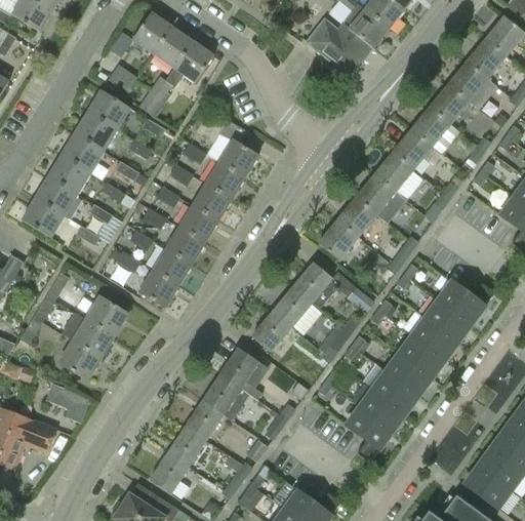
[(52,8),(39,0),(0,0),(0,6),(39,30),(52,8)]
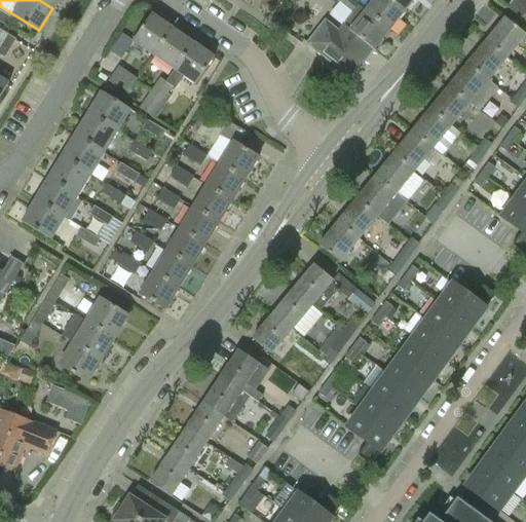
[(39,0),(52,8),(58,0),(39,0)]
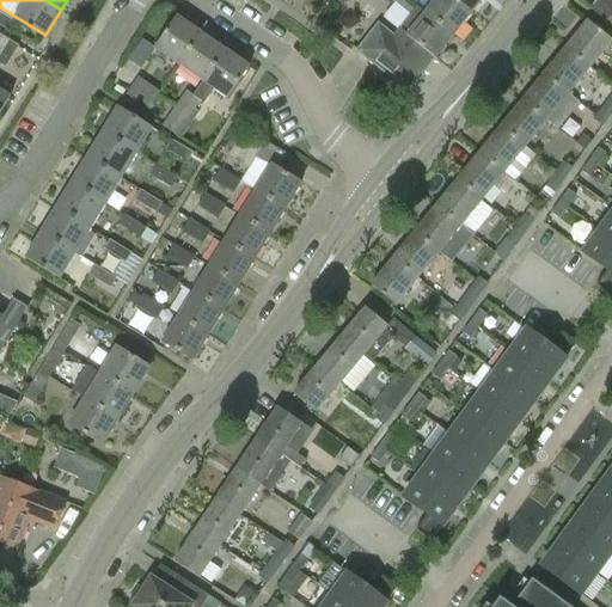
[(434,55),(453,31),(424,8),(426,7),(416,0),(397,0),(410,11),(393,34),(378,22),(374,25),(424,65),(434,54),(434,55)]
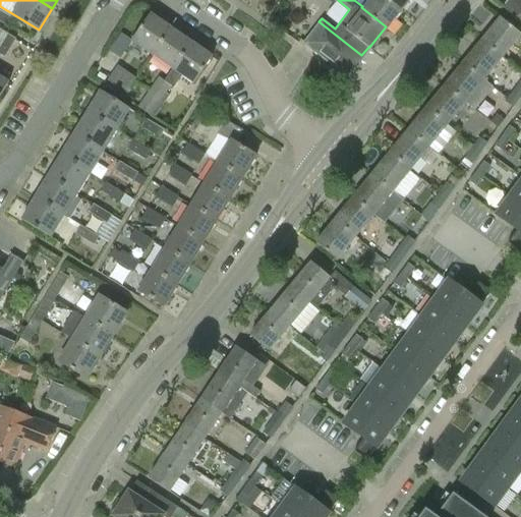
[(366,0),(362,6),(361,7),(386,26),(401,6),(393,0),(366,0)]
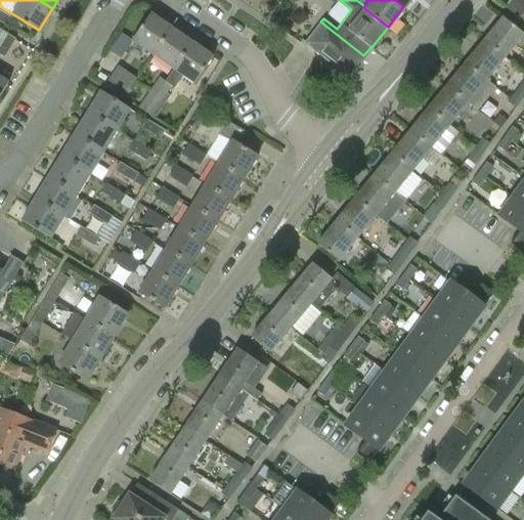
[(131,38),(151,52),(171,25),(150,10),(131,38)]
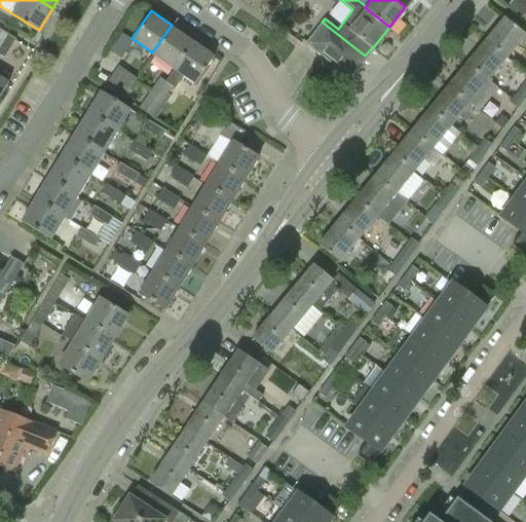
[(485,38),(506,56),(525,32),(504,15),(485,38)]
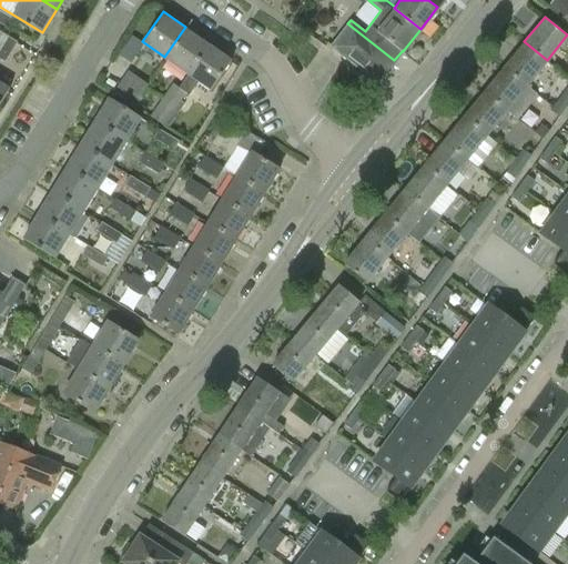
[(378,81),(394,60),(347,23),(332,43),(378,81)]
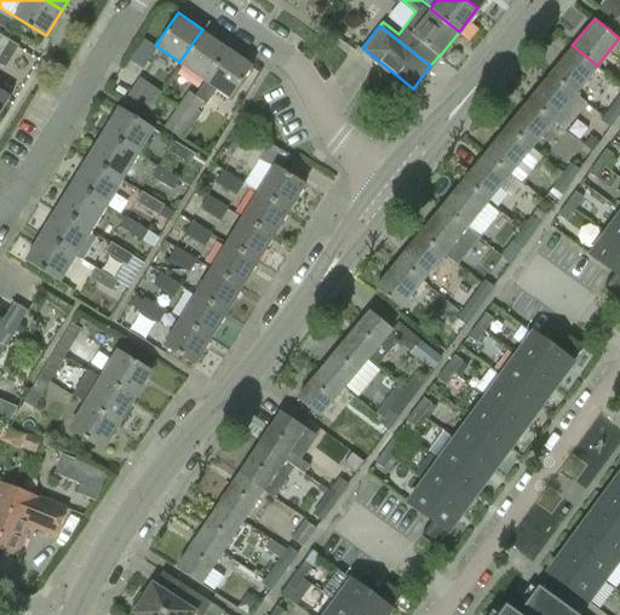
[(228,46),(202,29),(179,62),(205,79),(228,46)]
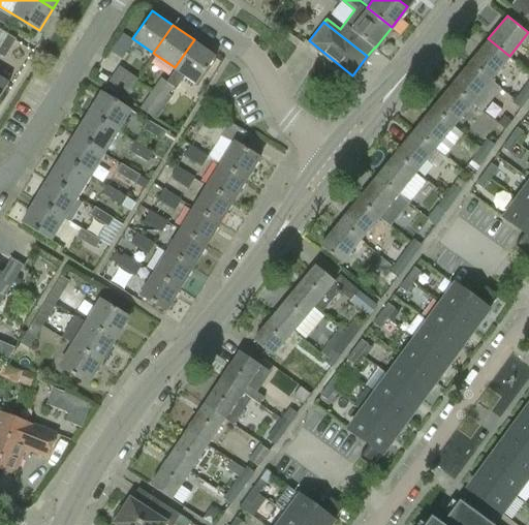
[(0,52),(5,56),(17,36),(7,30),(0,41),(0,52)]
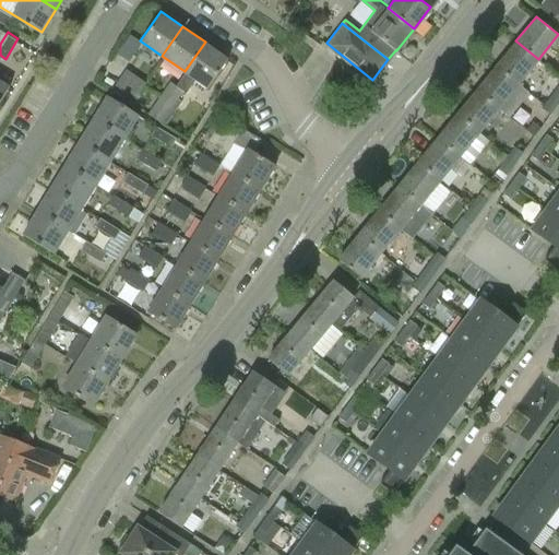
[(515,40),(496,66),(527,91),(528,90),(520,82),(538,59),(515,40)]
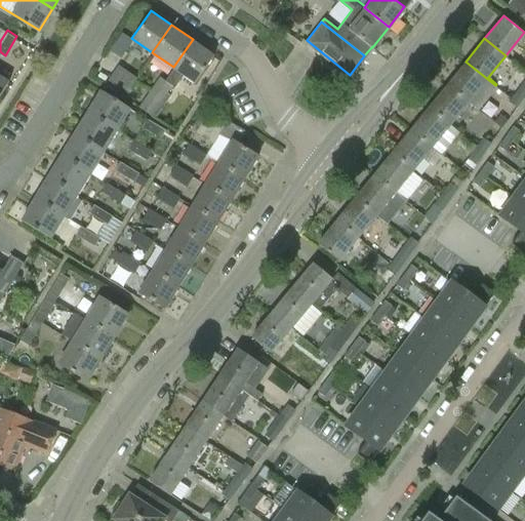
[(173,67),(165,78),(171,82),(174,85),(183,73),(195,81),(213,53),(193,39),(173,67)]
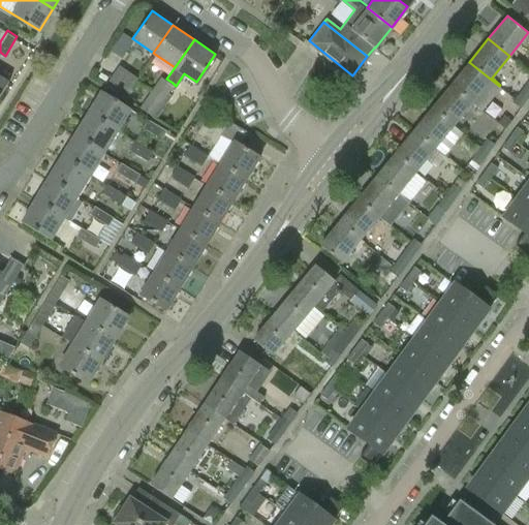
[(450,85),(472,101),(480,109),(499,86),(469,62),(450,85)]
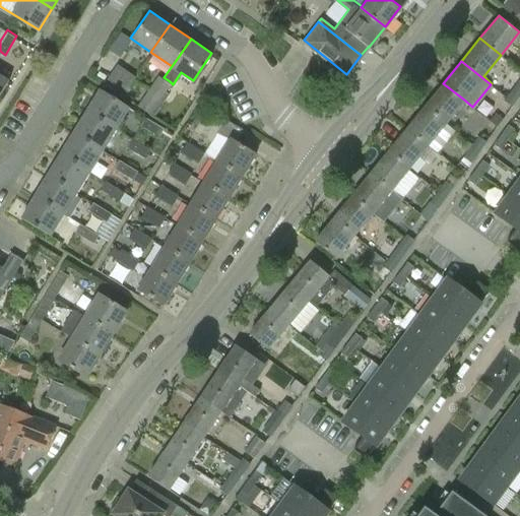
[(114,81),(125,89),(126,90),(136,75),(124,67),(114,81)]
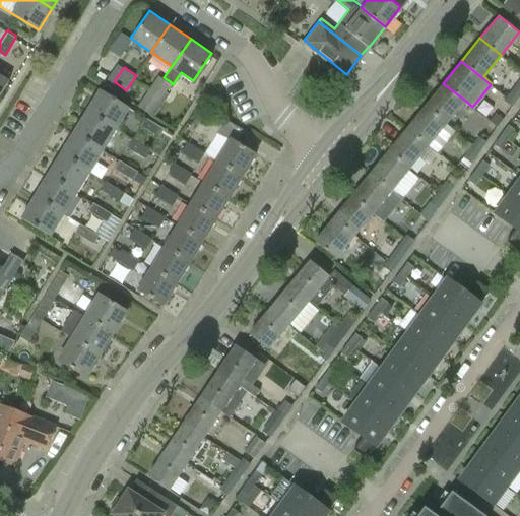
[(157,73),(148,87),(154,91),(152,93),(158,99),(170,81),(164,77),(157,73)]
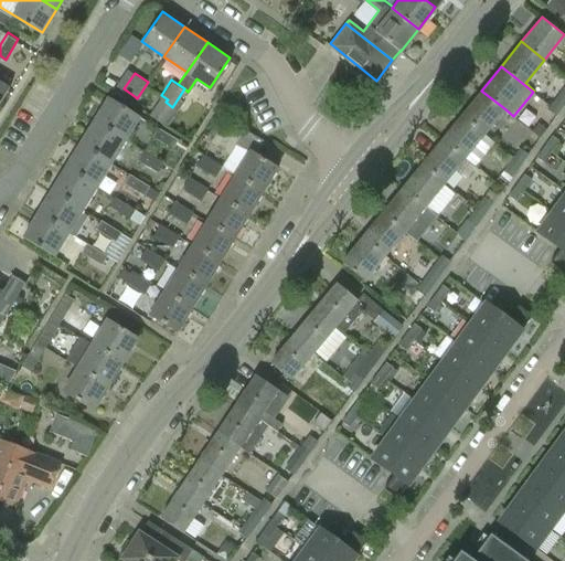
[(481,91),(462,115),(484,133),(504,108),(481,91)]
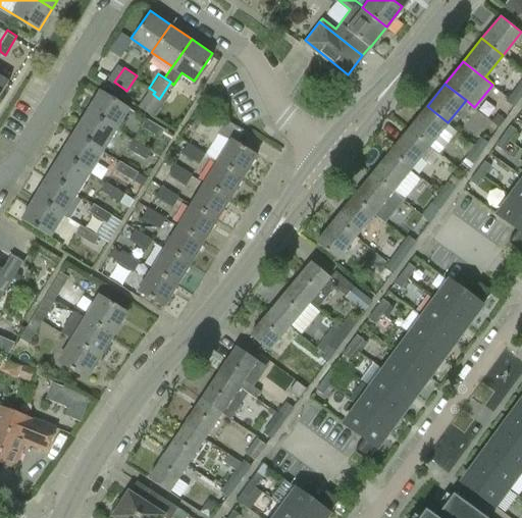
[(514,105),(521,93),(521,91),(514,86),(505,99),(514,105)]
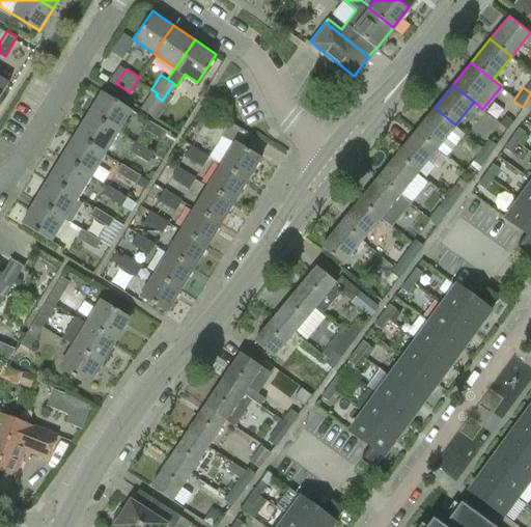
[(102,89),(88,111),(117,130),(131,107),(102,89)]
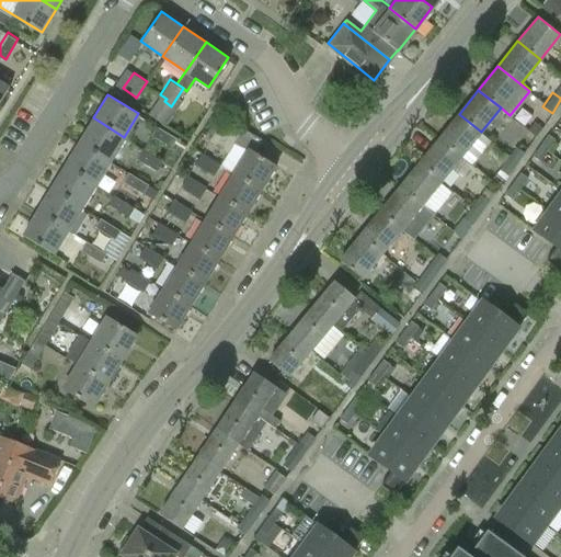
[(167,99),(160,94),(148,112),(161,121),(171,106),(164,101),(167,99)]
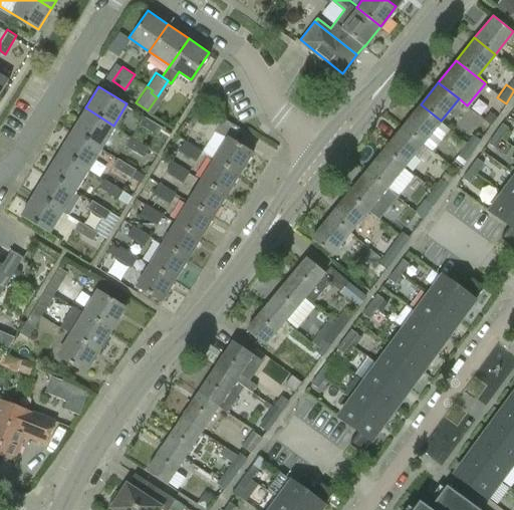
[(423,143),(441,120),(421,104),(403,126),(423,143)]
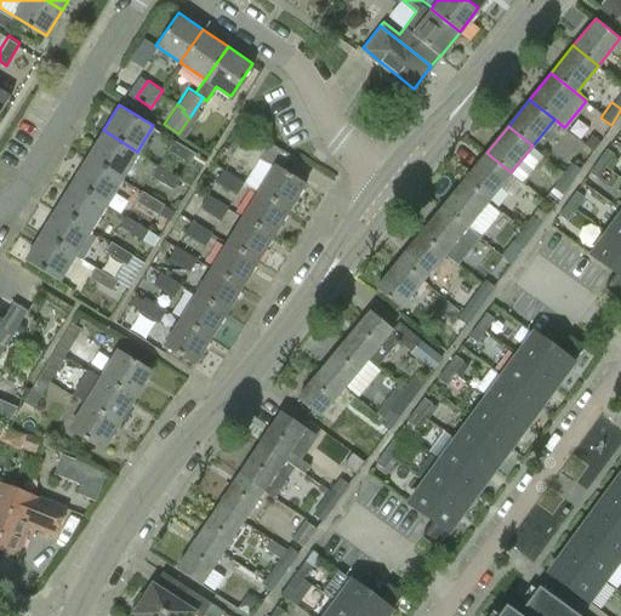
[(103,130),(87,155),(121,176),(137,152),(103,130)]
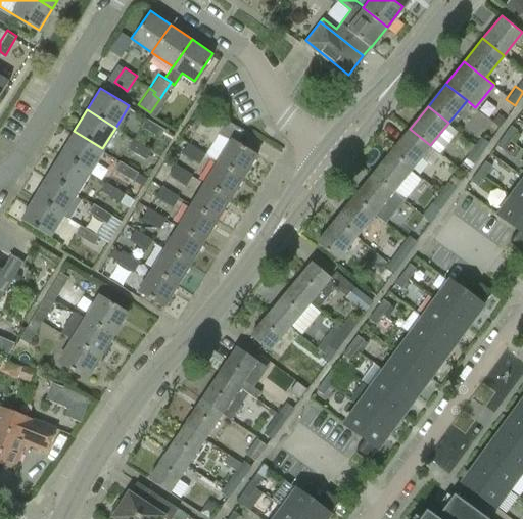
[(225,147),(218,159),(243,175),(256,153),(231,138),(225,134),(218,131),(223,123),(205,111),(194,129),(225,147)]
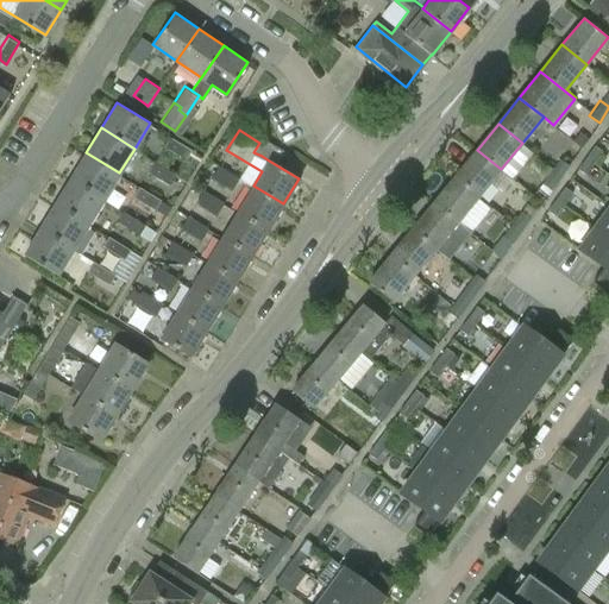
[(170,133),(169,134),(163,144),(186,158),(193,148),(170,133)]
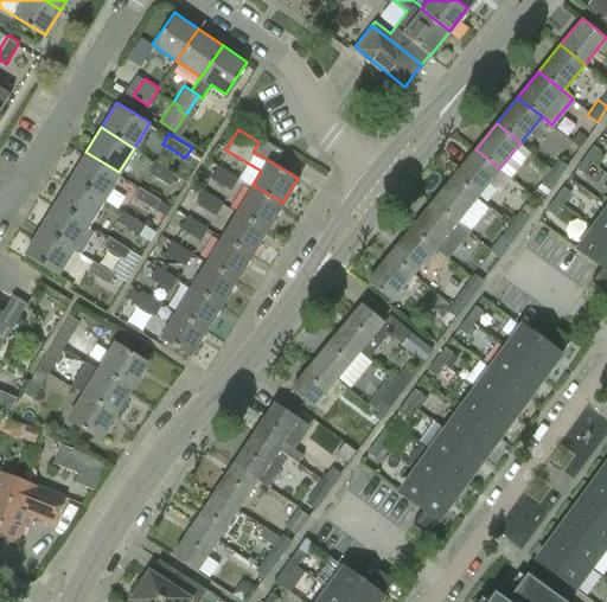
[(593,142),(585,154),(593,160),(601,148),(593,142)]
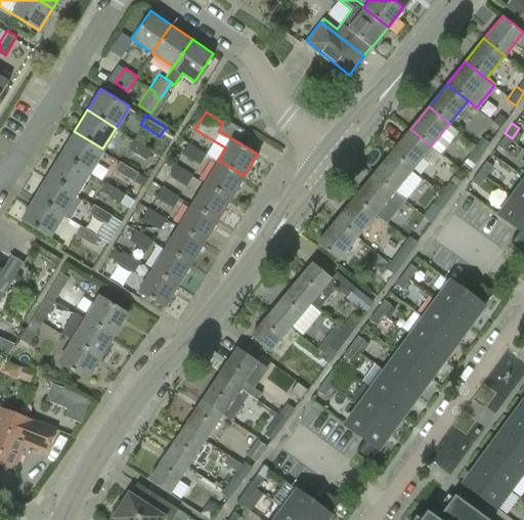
[(410,129),(392,152),(412,168),(431,145),(410,129)]
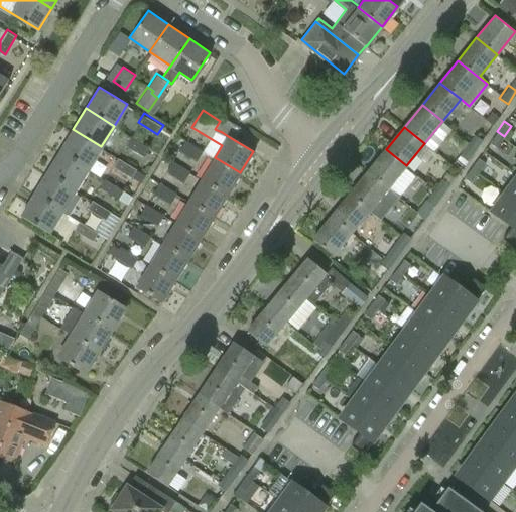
[(89,167),(101,146),(73,129),(59,150),(89,167)]
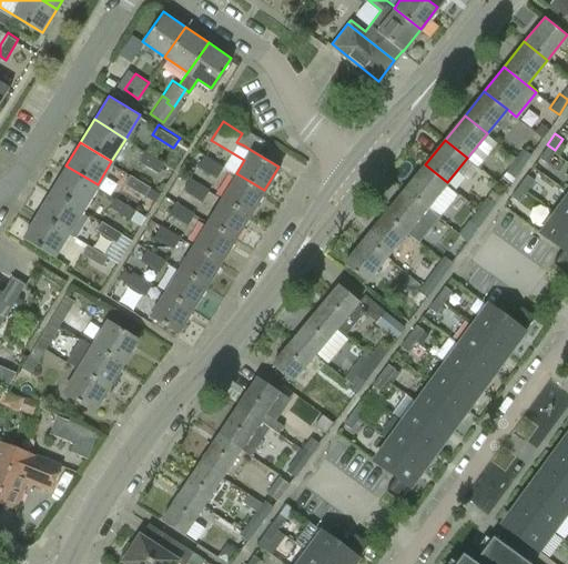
[(547,144),(539,155),(547,161),(555,150),(547,144)]
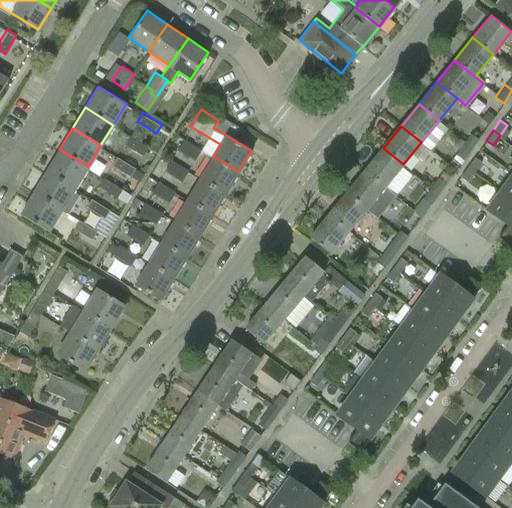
[(462,142),(471,149),(479,138),(471,131),(462,142)]
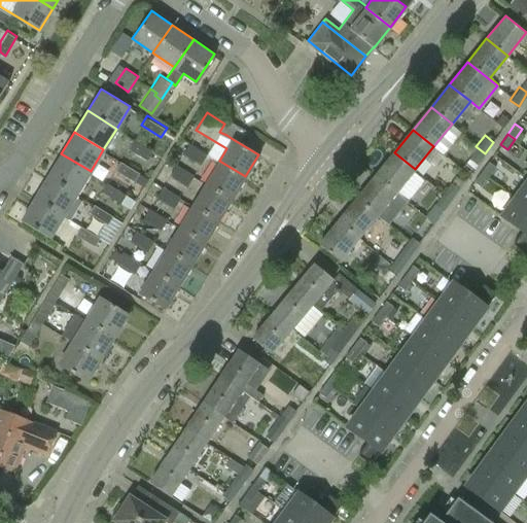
[(147,160),(153,150),(134,139),(128,148),(147,160)]
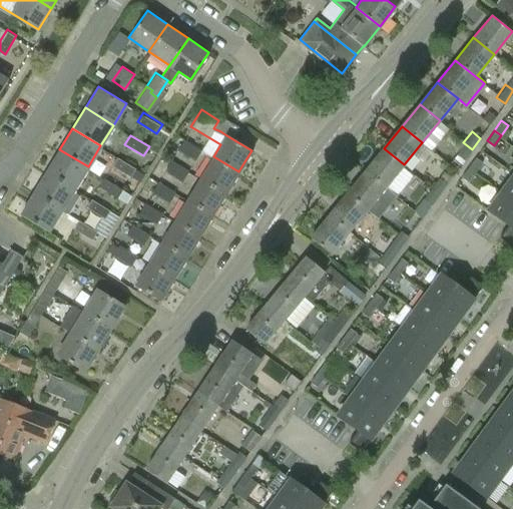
[(196,160),(202,150),(185,139),(179,150),(196,160)]
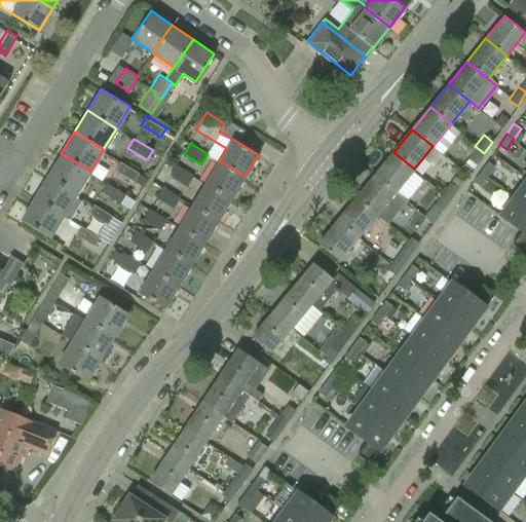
[(484,153),(475,146),(466,157),(476,163),(484,153)]
